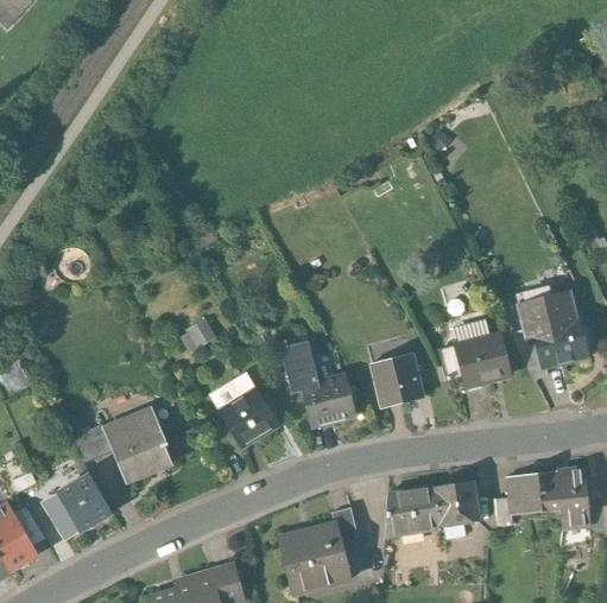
[(567,291),(518,302),(531,359),(579,348),(567,291)]
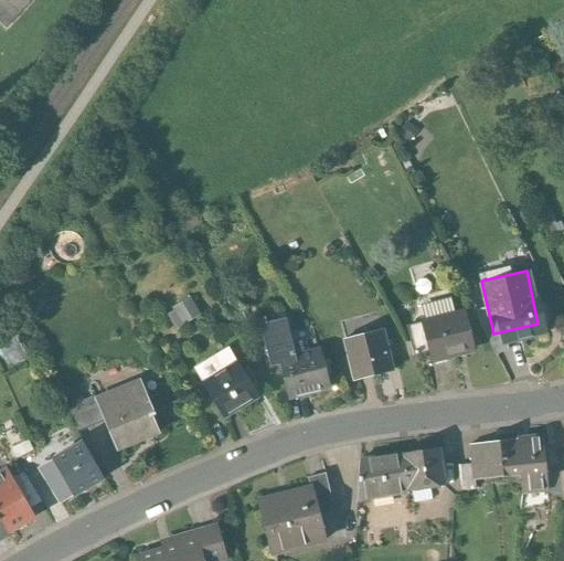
[(194,296),(172,307),(179,321),(202,311),(194,296)]
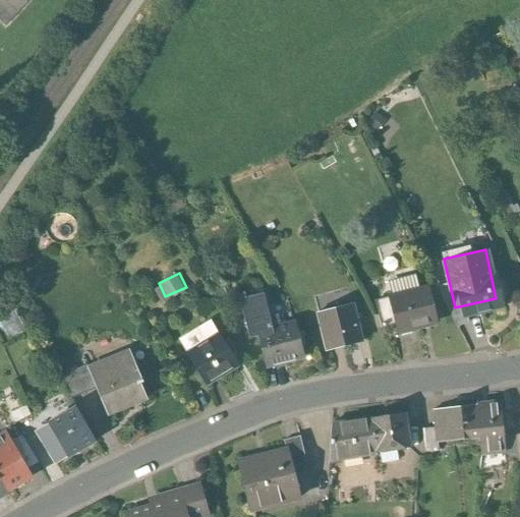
[(438,321),(431,285),(389,292),(395,329),(438,321)]
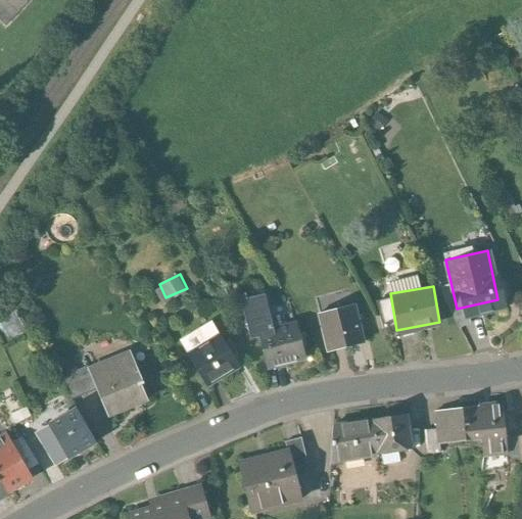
[(352,303),(320,311),(328,345),(360,339),(352,303)]
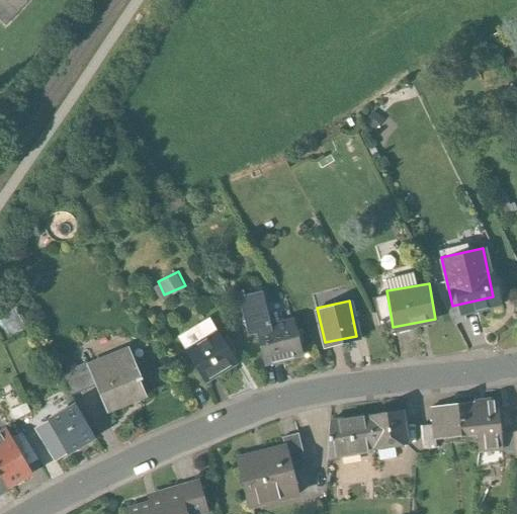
[(290,320),(254,325),(258,354),(294,349),(290,320)]
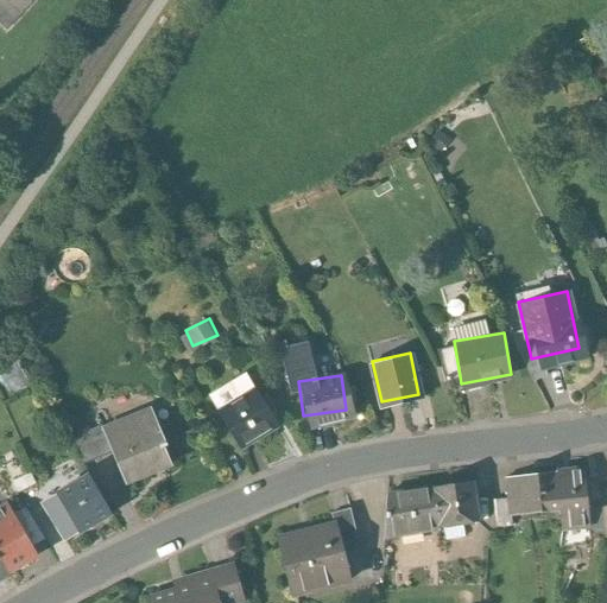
[(274,420),(255,392),(217,419),(236,446),(274,420)]
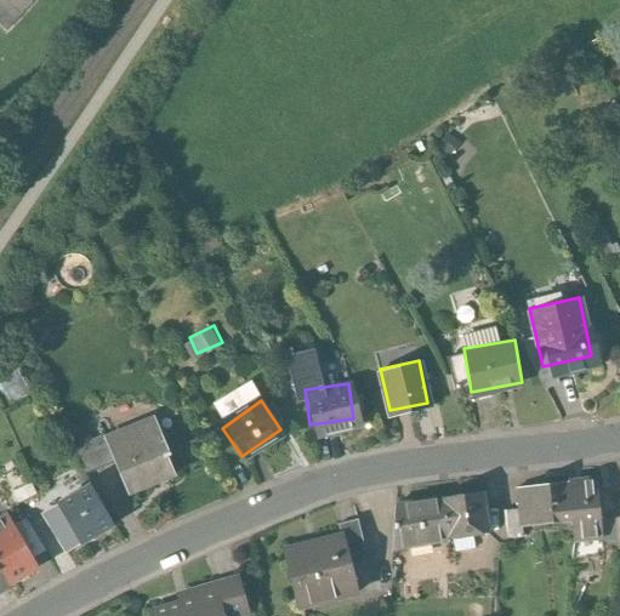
[(174,474),(152,416),(104,434),(128,492),(174,474)]
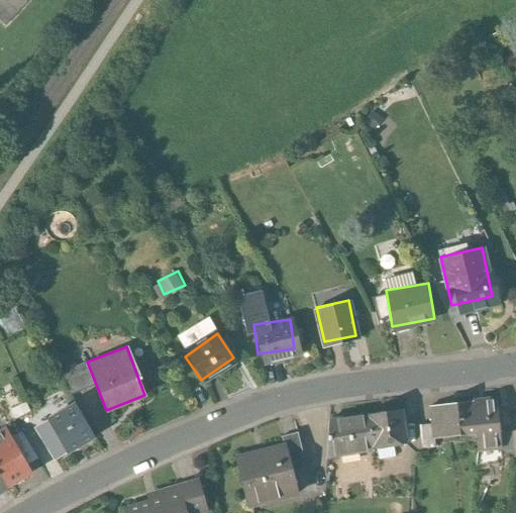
[(479,399),(457,401),(459,425),(481,423),(479,399)]
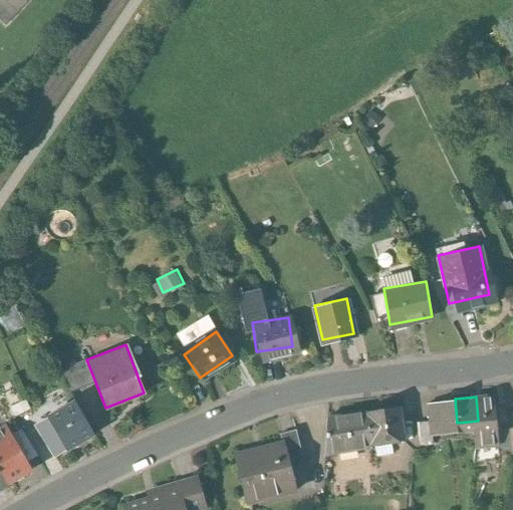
[(94,433),(73,399),(46,416),(67,449),(94,433)]
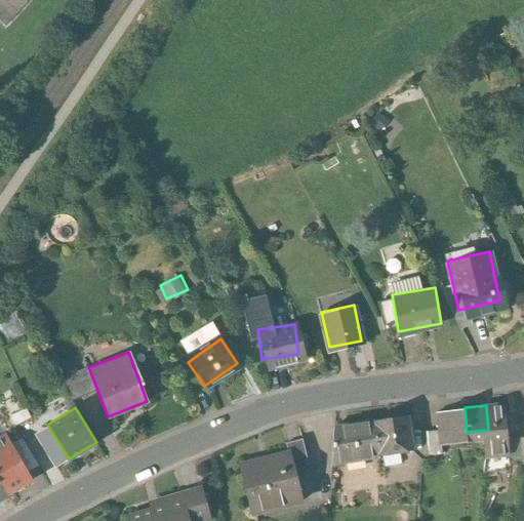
[(446,434),(467,432),(465,407),(443,409),(446,434)]
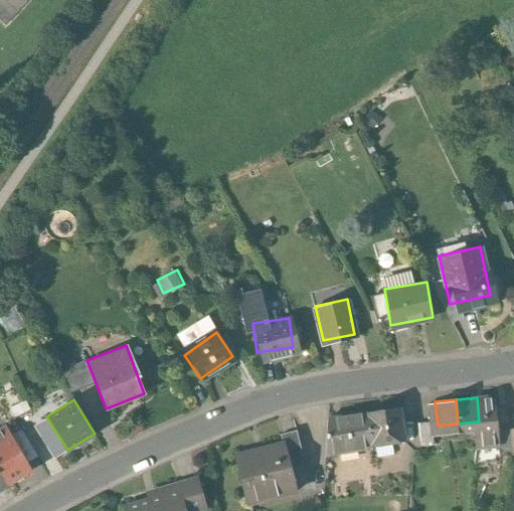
[(393,402),(364,408),(372,449),(401,443),(393,402)]
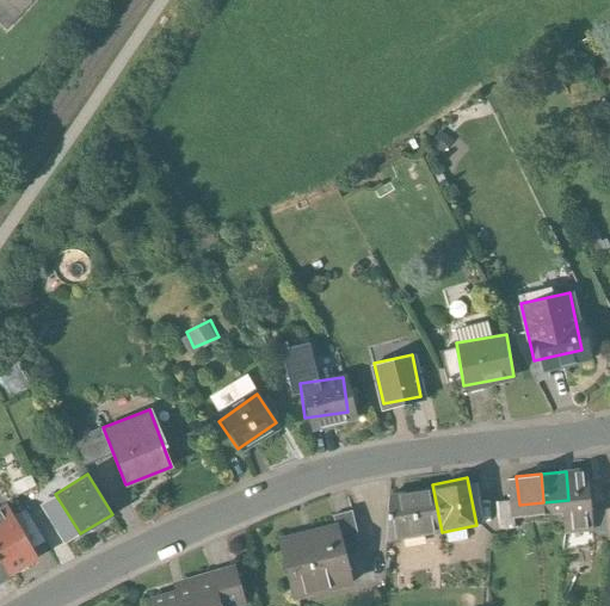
[(407,538),(442,532),(432,484),(399,490),(407,538)]
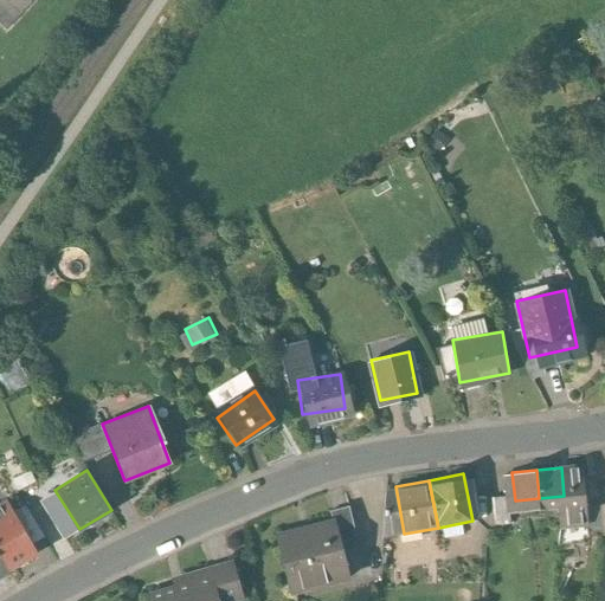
[(10,514),(0,519),(0,559),(6,568),(33,551),(10,514)]
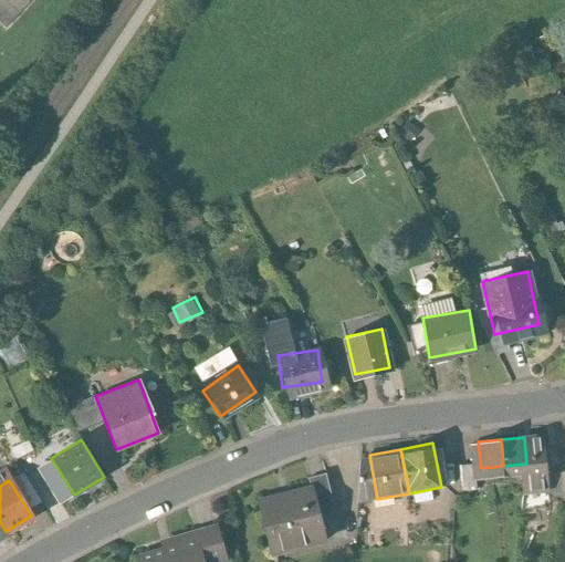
[(313,481),(261,491),(272,542),(324,531),(313,481)]
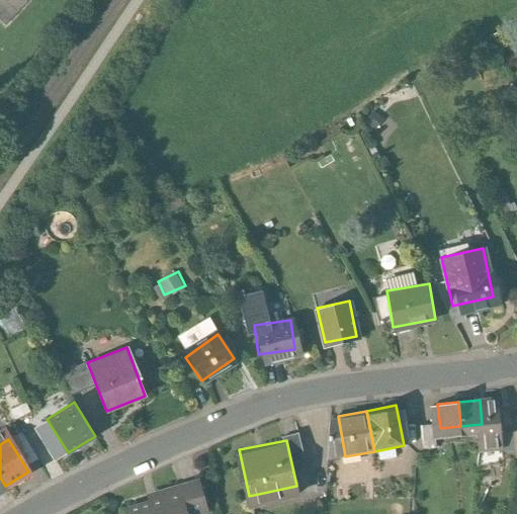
[(209,513),(199,482),(130,503),(132,513),(209,513)]
